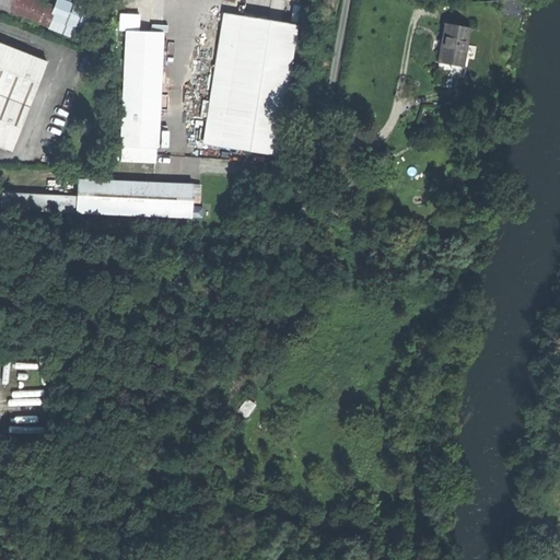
[(0,0),(0,7),(8,10),(11,0),(0,0)]
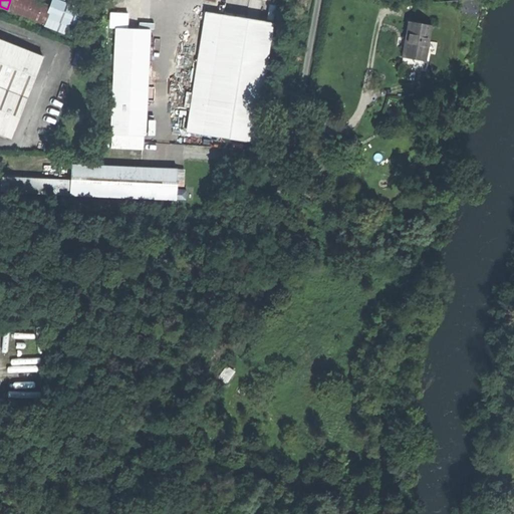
[(50,4),(39,0),(10,0),(7,9),(43,23),(44,22),(49,8),(50,4)]
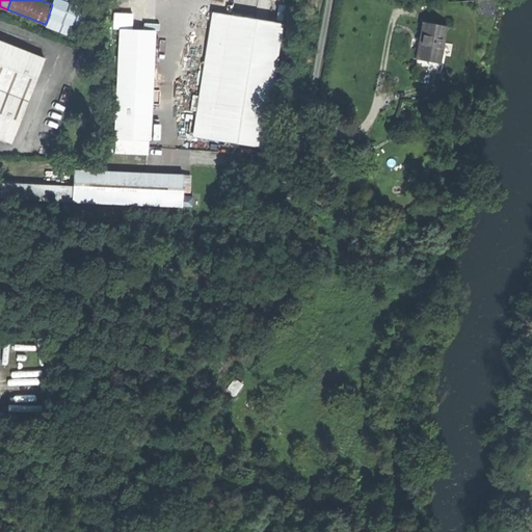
[(77,19),(51,8),(46,23),(72,32),(77,19)]
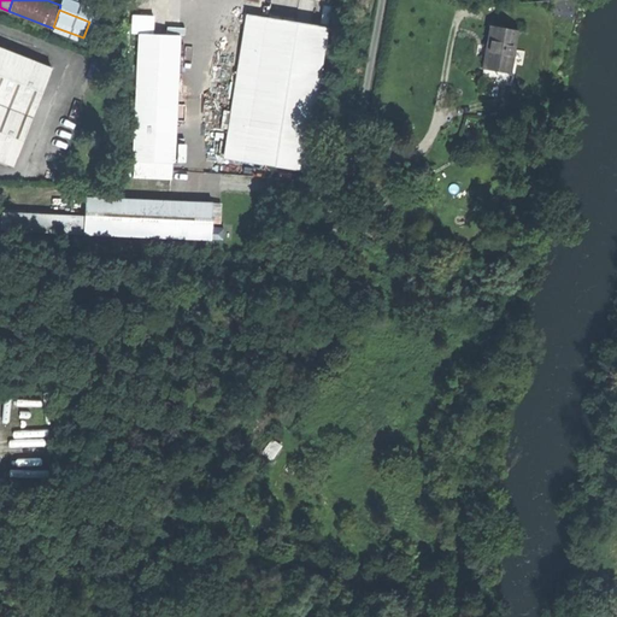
[(222,157),(242,159),(264,17),(245,13),(222,157)]
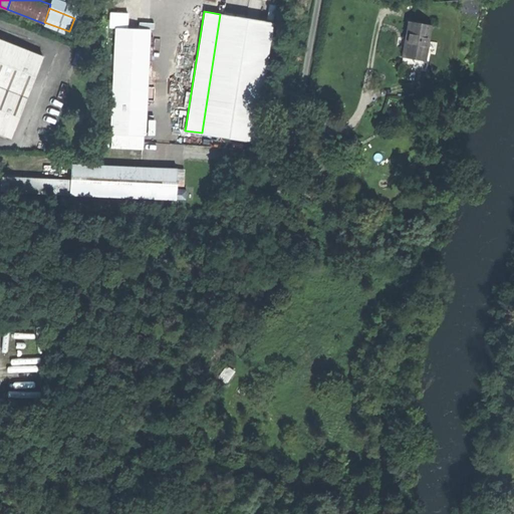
[(109,27),(114,27),(126,28),(126,14),(109,13),(109,27)]
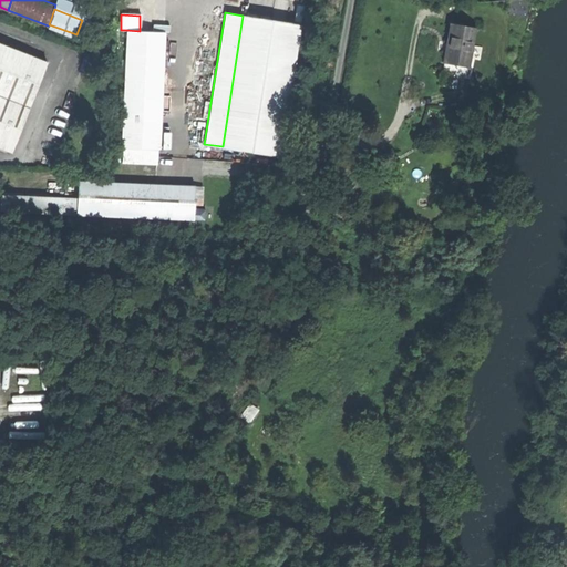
[(223,146),(279,155),(299,24),(243,16),(223,146)]
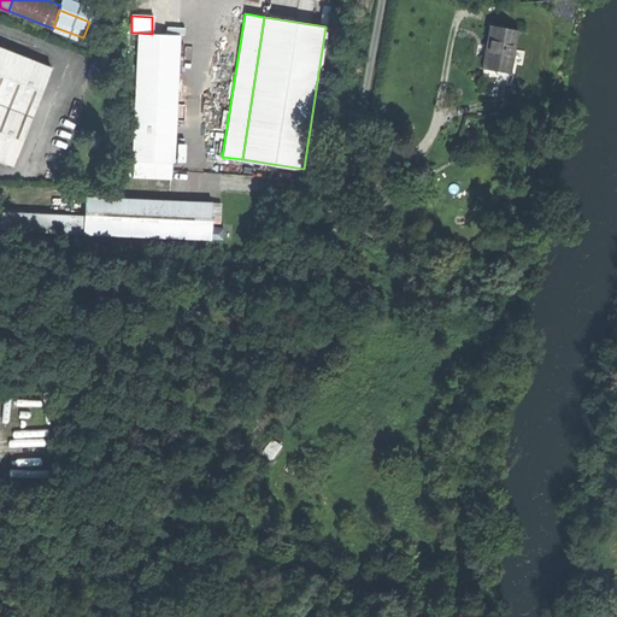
[(513,30),(488,25),(485,46),(481,66),(507,71),(513,30)]
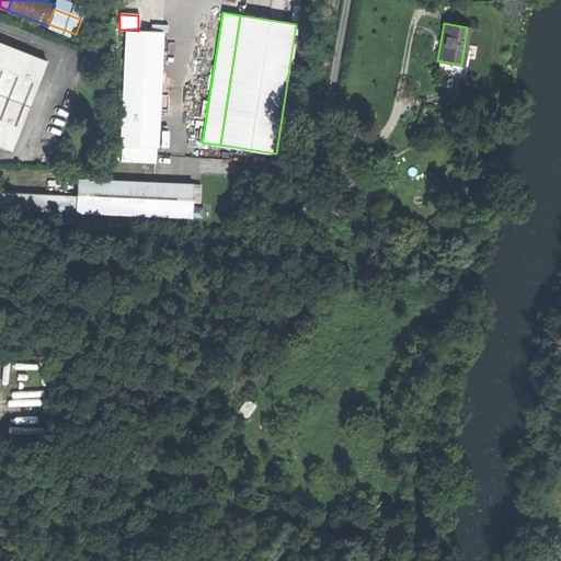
[(125,30),(123,96),(158,98),(160,32),(138,31),(125,30)]
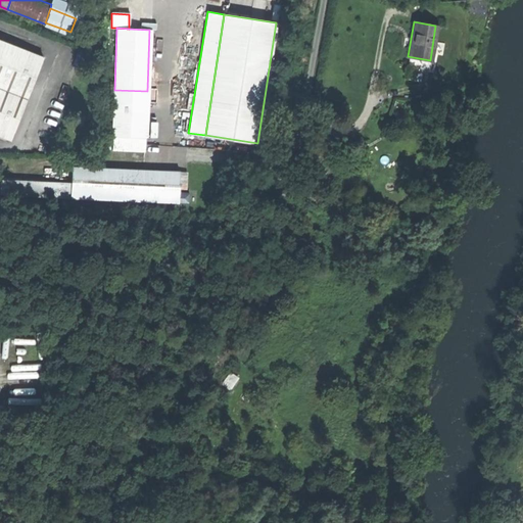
[(0,132),(10,137),(43,53),(0,37),(0,132)]
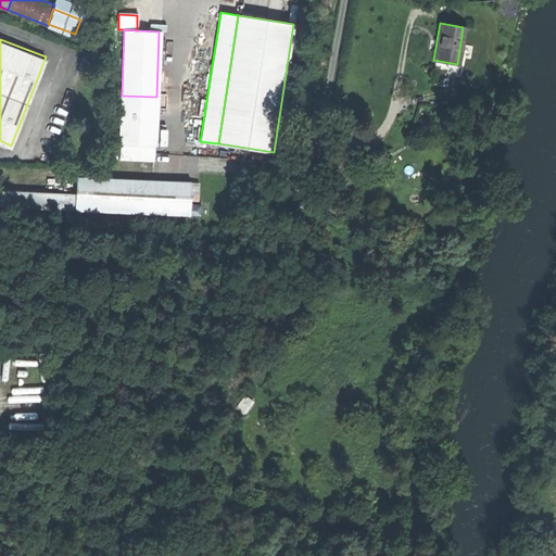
[(456,71),(457,64),(433,60),(432,66),(449,70),(456,71)]
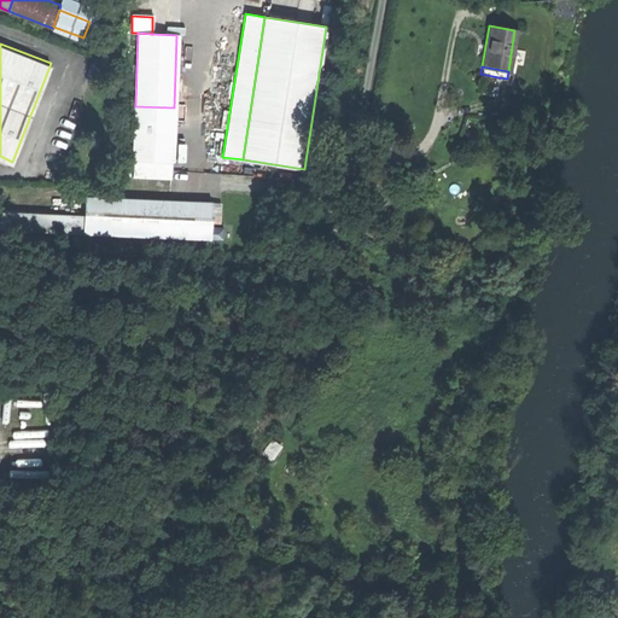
[(496,95),(499,77),(481,74),(477,93),(496,95)]
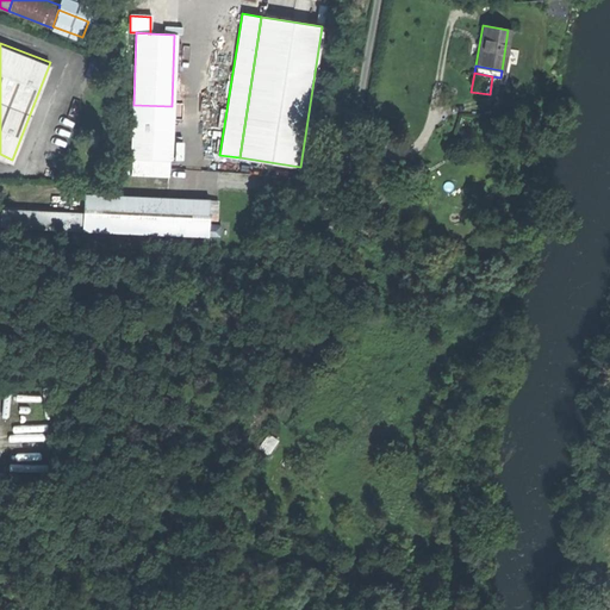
[(134,105),(131,159),(169,160),(172,106),(134,105)]
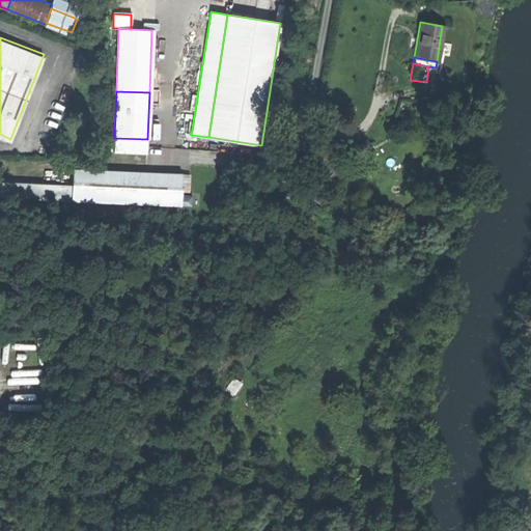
[(147,139),(114,138),(113,151),(146,154),(147,139)]
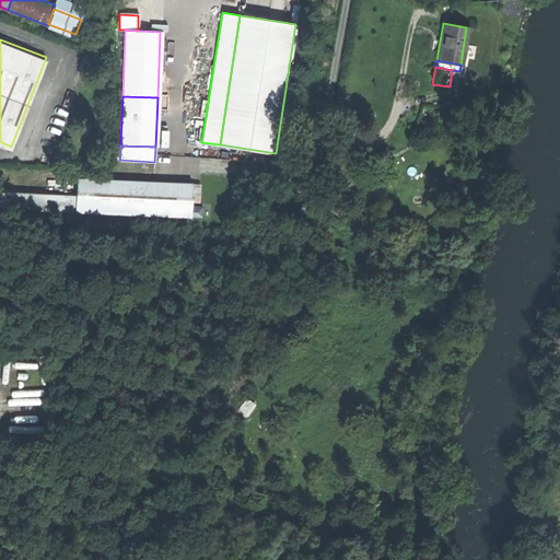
[(76,178),(74,212),(189,217),(190,184),(76,178)]
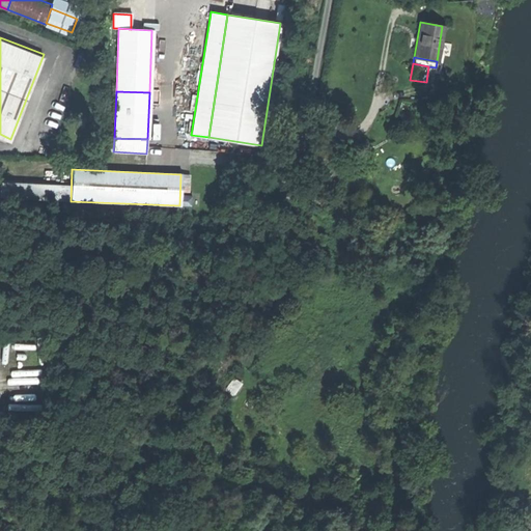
All buildings are outlined.
